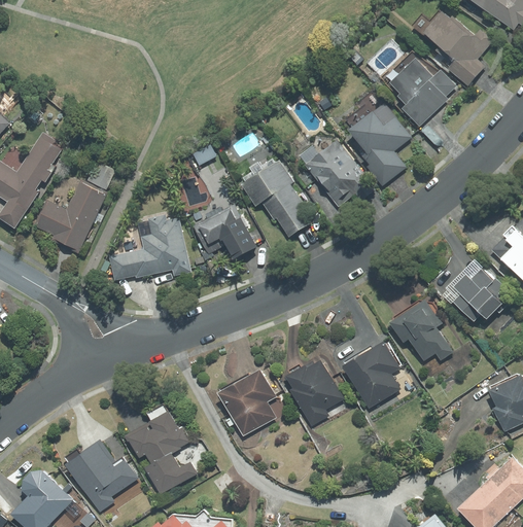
[(519,27),(522,22),(522,0),(471,0),(512,30),(516,25),(519,27)]
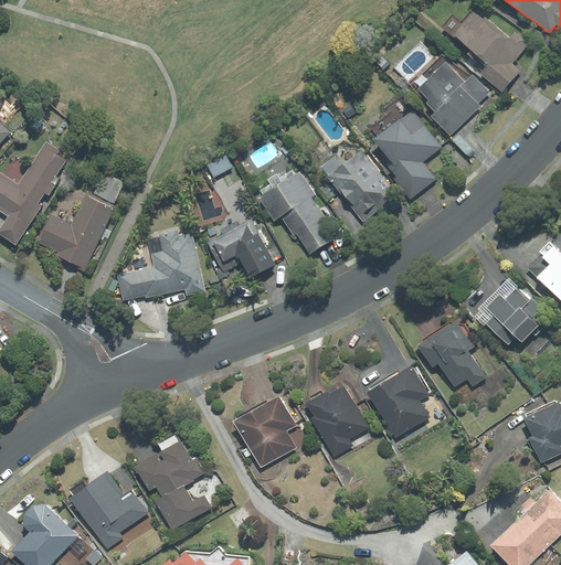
[(520,72),(510,63),(528,43),(521,36),(517,42),(510,35),(507,40),(476,12),(454,39),(462,45),(463,43),(472,51),(466,57),(479,68),(476,72),(501,94),(520,72)]
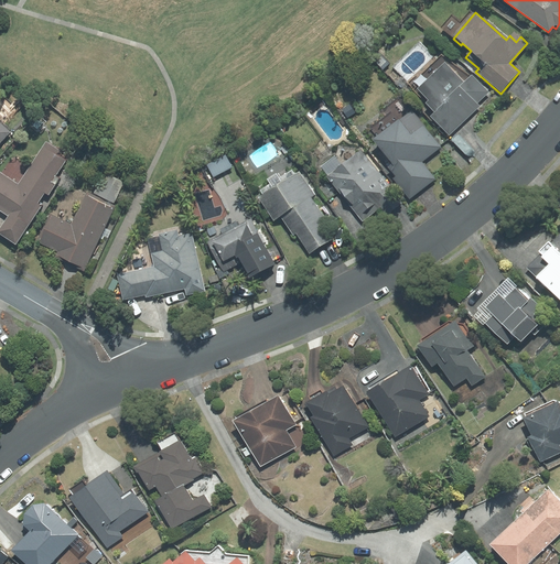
[(440,123),(450,133),(478,107),(475,105),(488,93),(472,75),(462,84),(444,64),(417,88),(428,99),(423,104),(431,112),(427,116),(437,127),(440,123)]
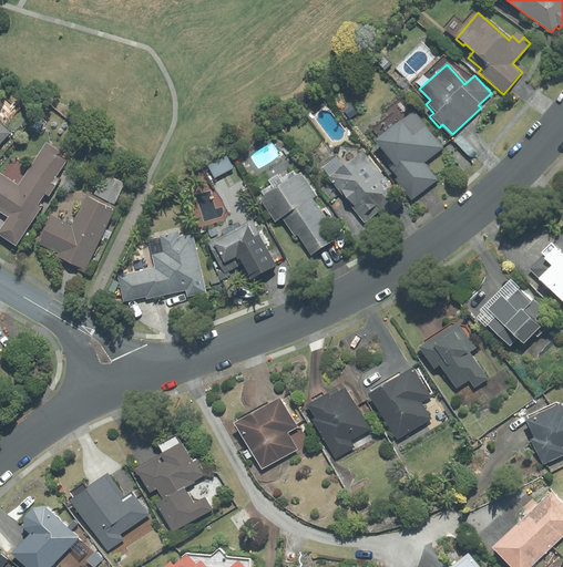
[(388,171),(412,199),(437,179),(422,163),(442,147),(425,126),(416,134),(401,117),(374,142),(380,148),(369,158),(384,175),(388,171)]
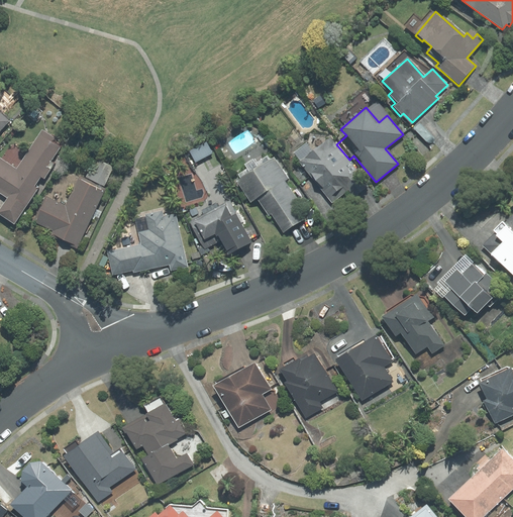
[(0,129),(1,130),(9,122),(0,113),(0,129)]
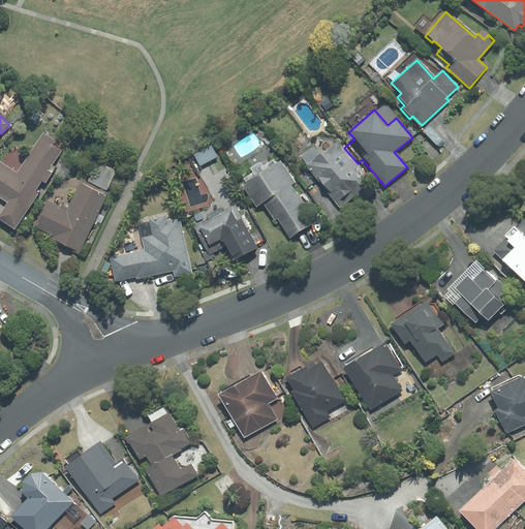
[(0,199),(5,204),(0,212),(0,221),(16,230),(39,192),(35,190),(40,182),(45,184),(55,168),(52,166),(61,151),(54,147),(56,144),(39,133),(14,174),(0,164),(0,199)]
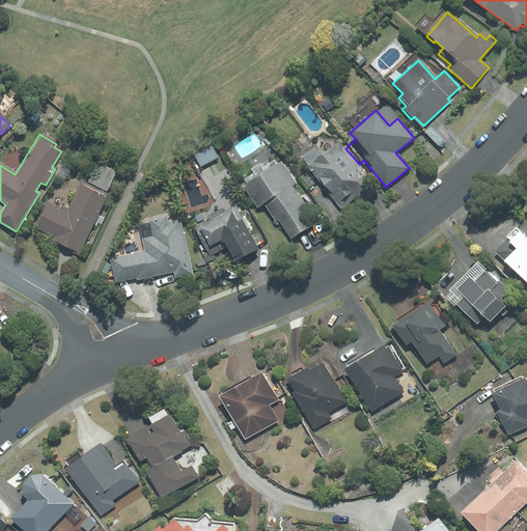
[(338,142),(306,167),(336,206),(353,193),(361,203),(377,192),(338,142)]
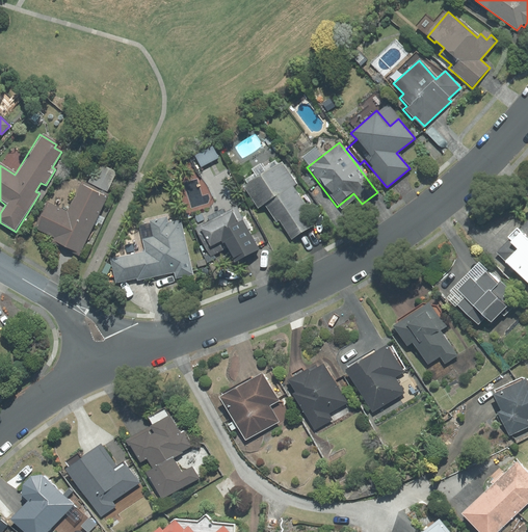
[(94,161),(83,182),(106,192),(116,171),(94,161)]
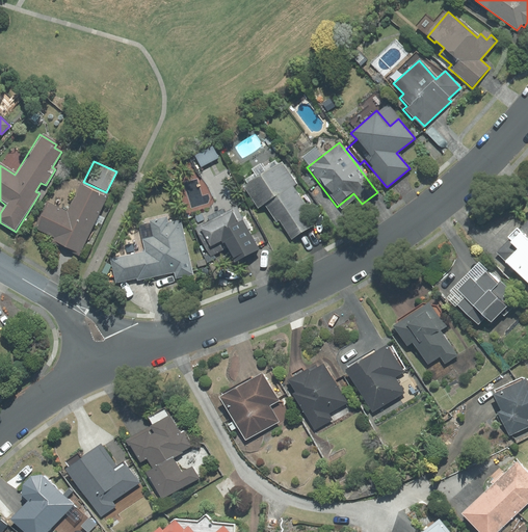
[(279,220),(291,241),(315,227),(302,206),(306,204),(281,162),(241,186),(256,210),(264,205),(274,222),(279,220)]
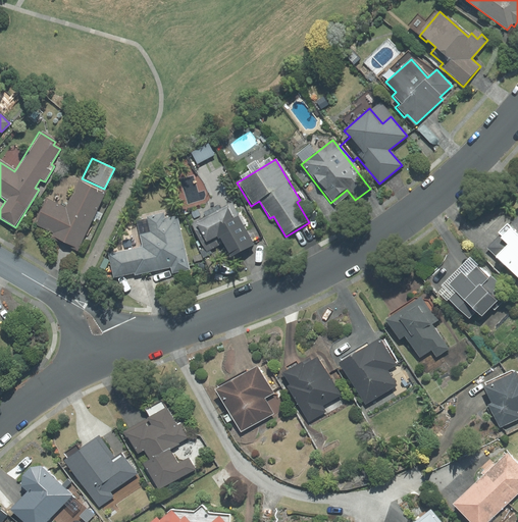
[(64,207),(46,199),(33,226),(52,235),(50,239),(78,252),(106,191),(104,190),(82,179),(79,178),(64,207)]
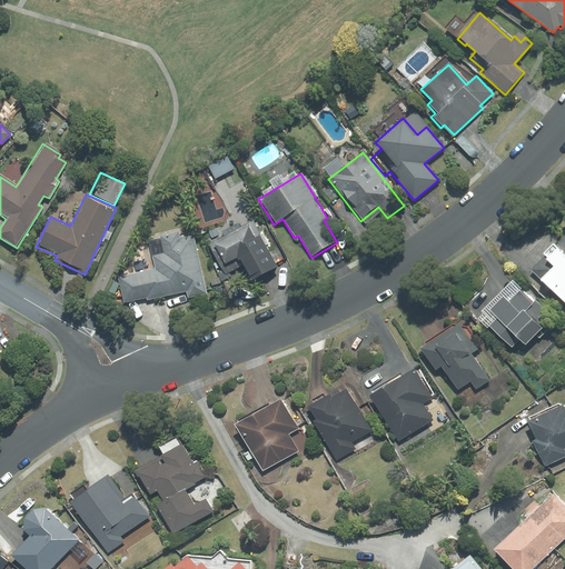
[(251,220),(207,245),(224,275),(244,263),(254,281),(278,268),(251,220)]
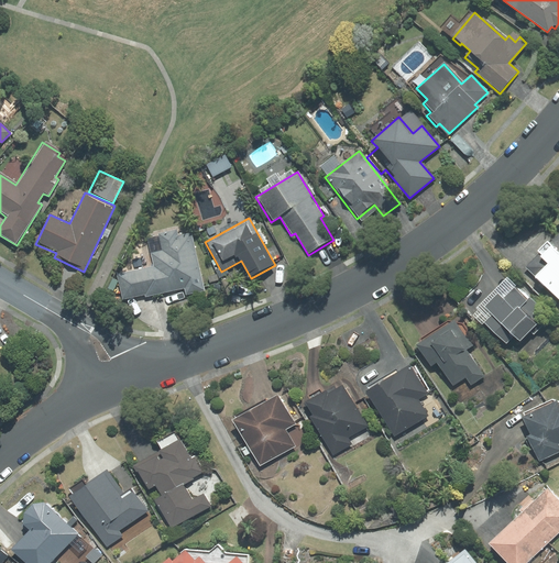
[(182,294),(204,290),(192,231),(176,233),(175,230),(156,233),(160,250),(149,252),(152,266),(116,274),(121,300),(181,289),(182,294)]
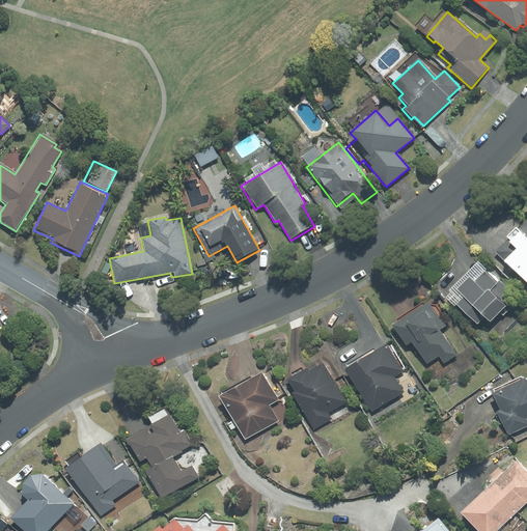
[(526,220),(526,219),(494,249),(526,284),(526,283),(526,220)]
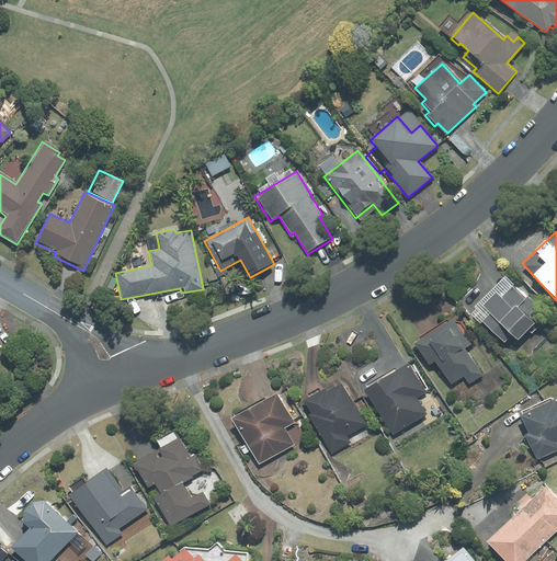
[(497,292),(484,304),(489,309),(480,318),(503,342),(512,332),(519,339),(535,322),(519,305),(525,298),(513,286),(502,297),(497,292)]
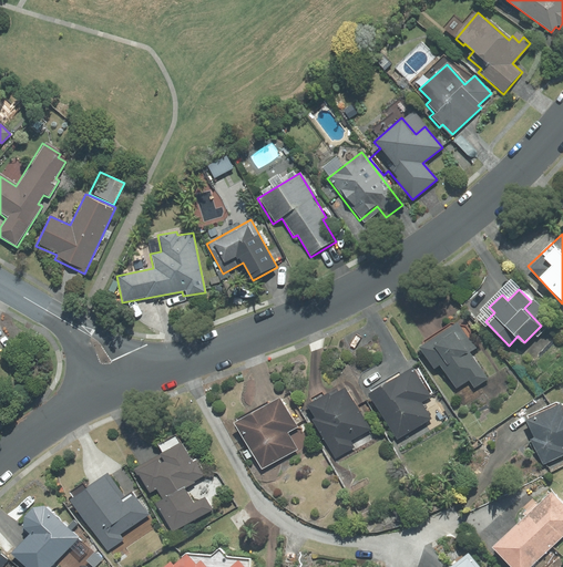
[(439,364),(454,388),(467,380),(471,388),(485,379),(469,352),(474,348),(458,321),(419,346),(433,368),(439,364)]
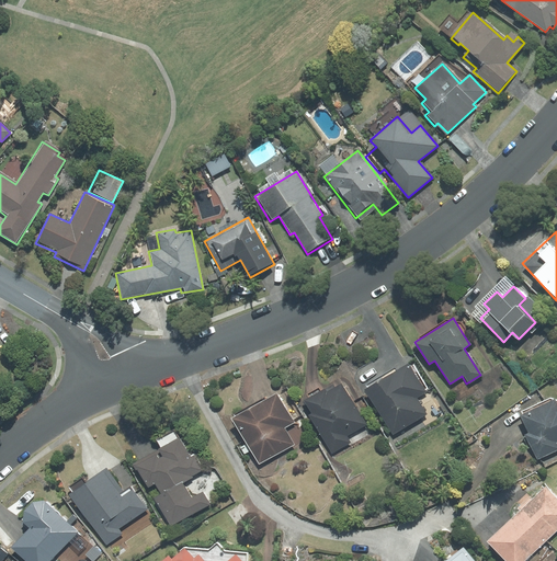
[(425,391),(408,362),(364,388),(391,434),(424,413),(415,398),(425,391)]
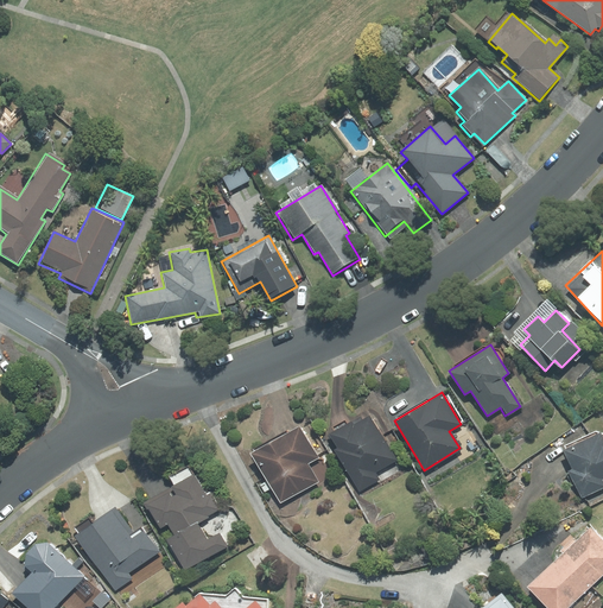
[(357,416),(325,435),(359,491),(380,479),(376,472),(395,460),(369,415),(360,420),(357,416)]
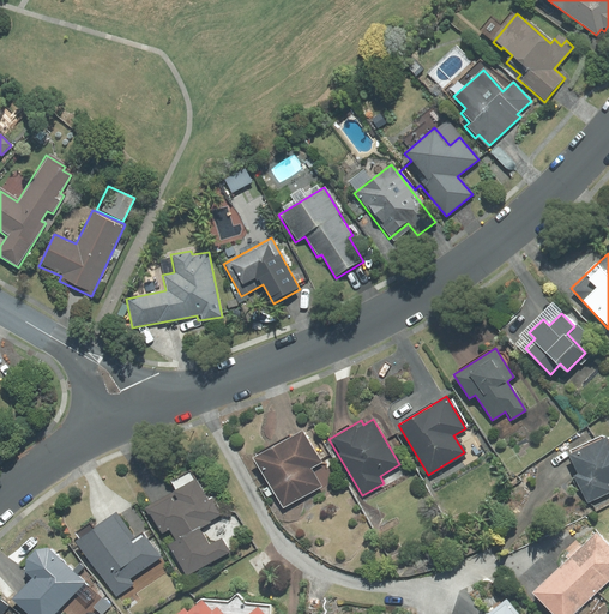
[(321,463),(302,428),(253,456),(282,509),(320,487),(309,469),(321,463)]
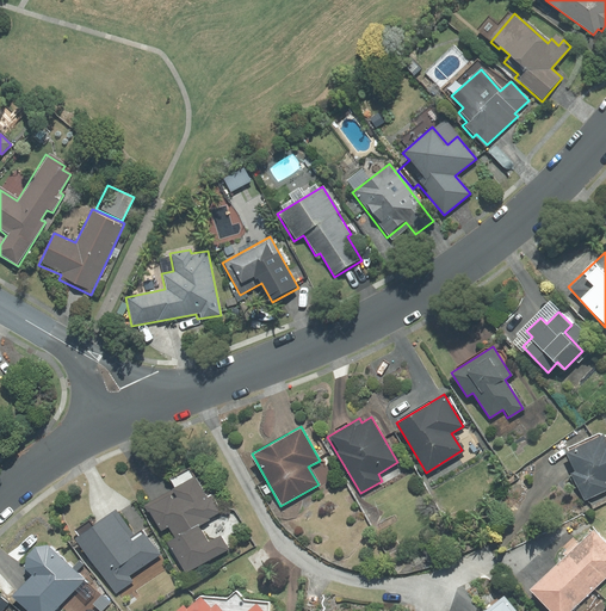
[(605,483),(605,481),(605,480),(605,440),(604,434),(566,452),(573,470),(569,473),(581,499),(605,487),(605,483)]
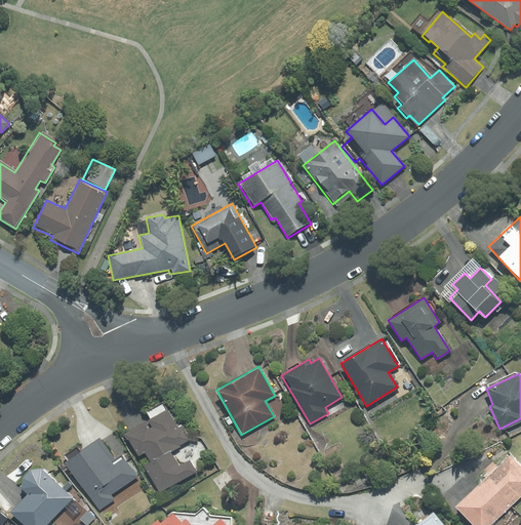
[(151,417),(121,433),(134,457),(145,452),(149,461),(143,466),(157,493),(197,473),(190,459),(178,465),(170,449),(189,440),(181,425),(176,427),(163,400),(147,408),(151,417)]
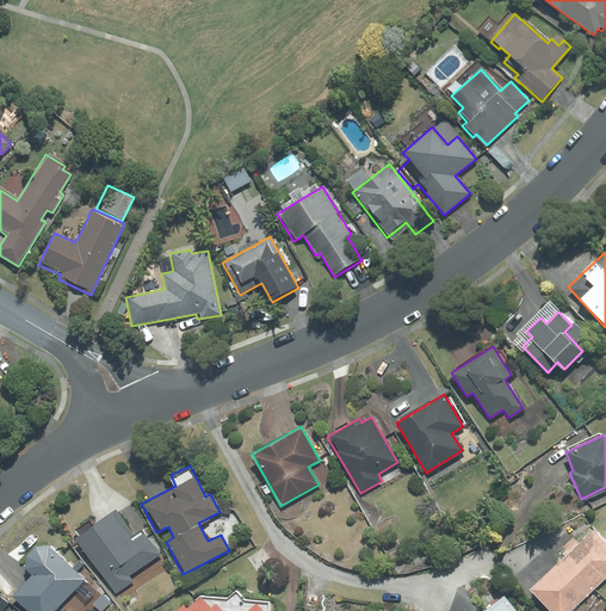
[(133,539),(115,512),(94,525),(93,523),(75,535),(113,593),(131,581),(128,575),(159,555),(144,531),(133,539)]
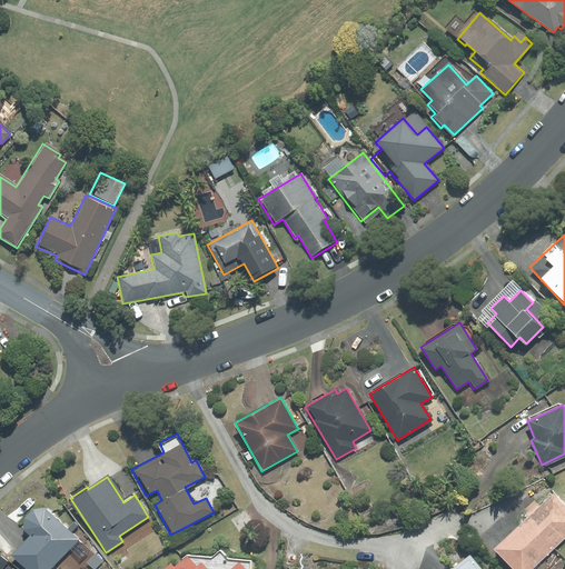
[(514,568),(528,568),(564,536),(564,503),(553,491),(493,546),(514,568)]
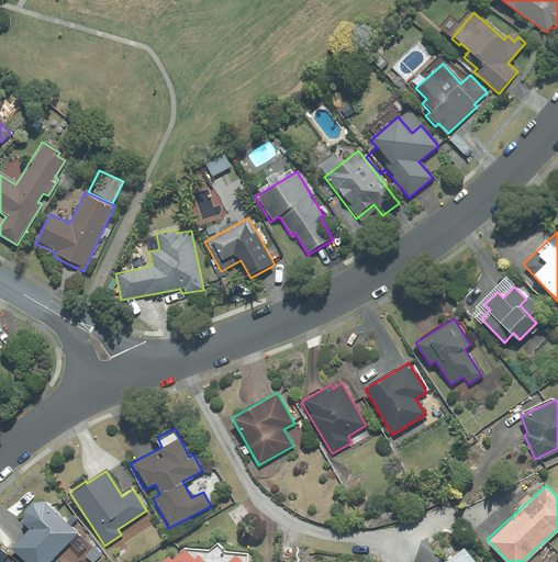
[(76,532),(78,531),(53,506),(11,547),(25,561),(45,561),(66,542),(77,554),(85,546),(75,535),(76,532)]
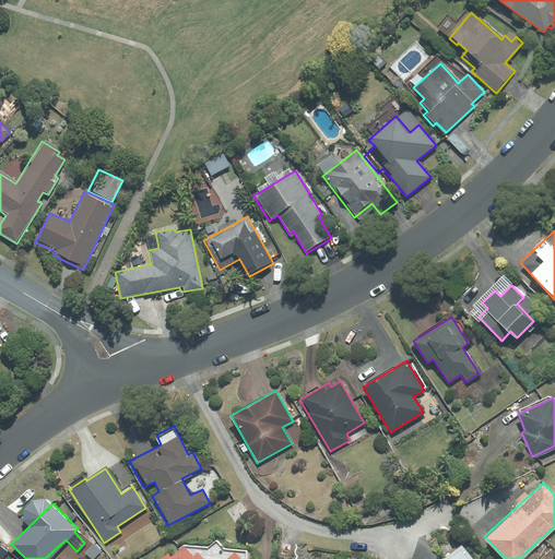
[(239,558),(232,550),(222,558),(210,558),(209,558),(204,558),(198,551),(192,557),(182,545),(170,556),(168,552),(160,558),(239,558)]
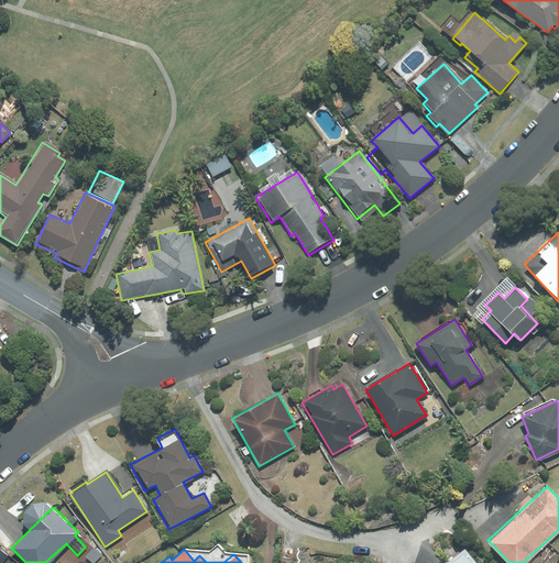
[(473,562),(463,550),(445,562),(473,562)]
